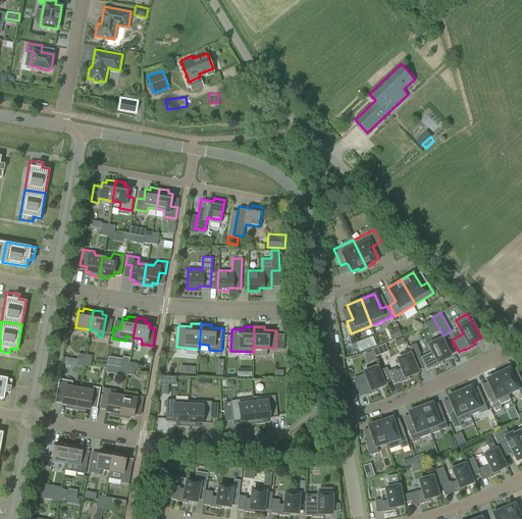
[(403,335),(395,340),(397,346),(405,342),(403,335)]
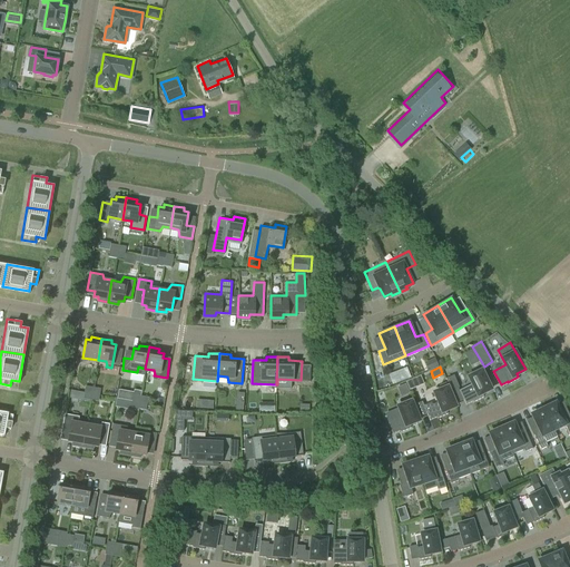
[(459,389),(467,402),(473,399),(473,400),(483,396),(482,392),(491,388),(482,369),(469,375),(472,382),(459,389)]
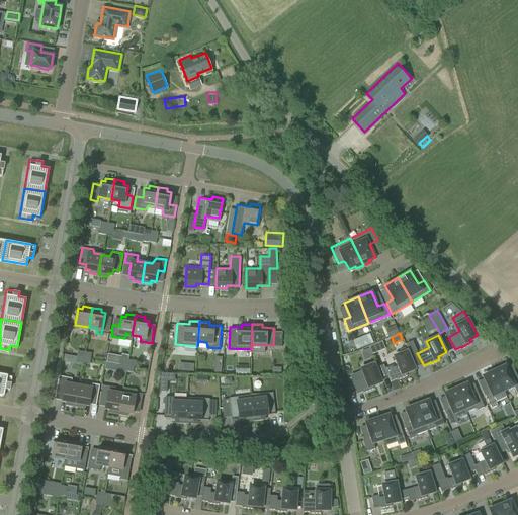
[(356,347),(361,345),(358,337),(353,339),(356,347)]
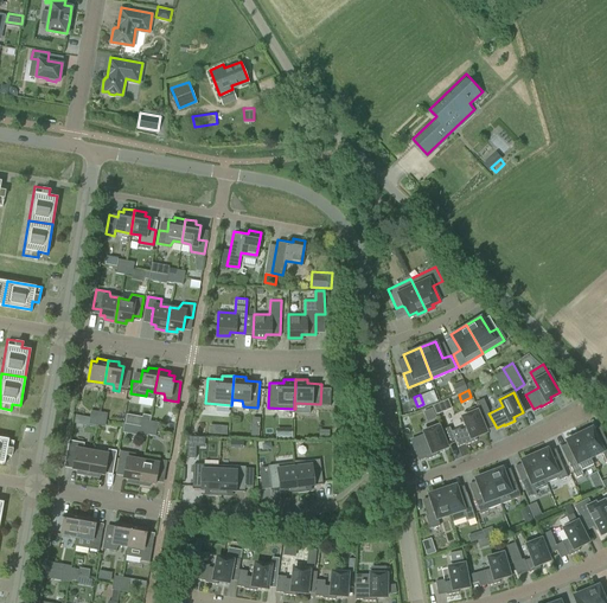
[(479,414),(487,410),(489,410),(484,397),(474,401),(479,414)]
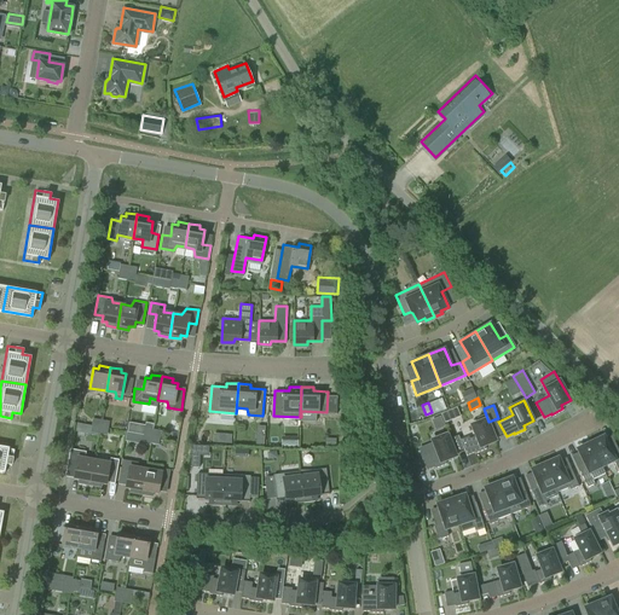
[(478,416),(480,421),(472,424),(475,434),(469,436),(469,435),(461,437),(467,453),(474,451),(475,452),(486,447),(485,444),(495,440),(484,413),(478,416)]
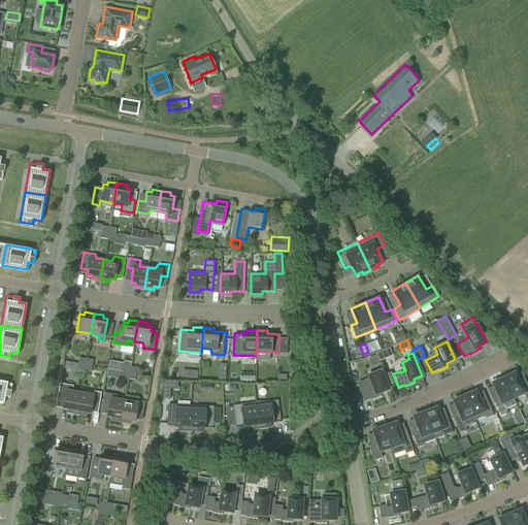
[(371,384),(366,386),(366,384),(359,387),(364,399),(370,397),(371,398),(381,394),(380,392),(389,388),(381,369),(368,374),(371,384)]
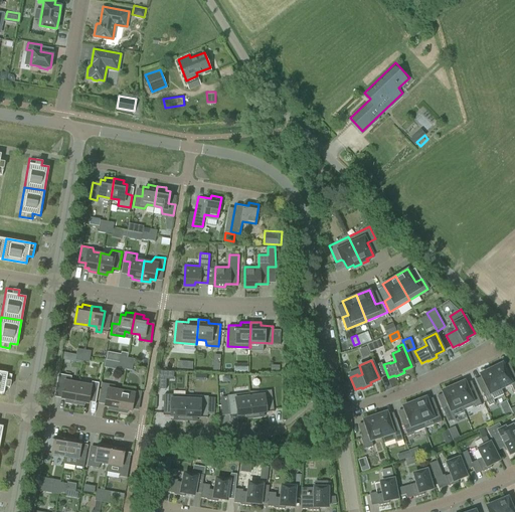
[(502,362),(491,367),(503,392),(504,392),(501,387),(511,382),(514,390),(514,373),(509,376),(502,362)]
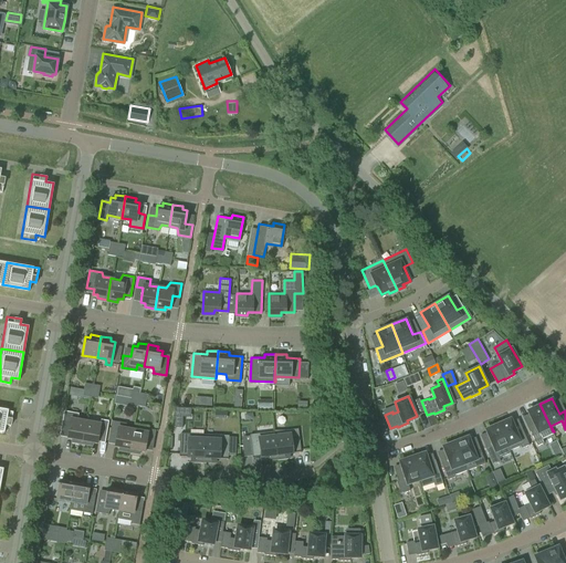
[(540,404),(528,410),(530,413),(537,429),(531,434),(534,440),(542,437),(553,431),(540,404)]
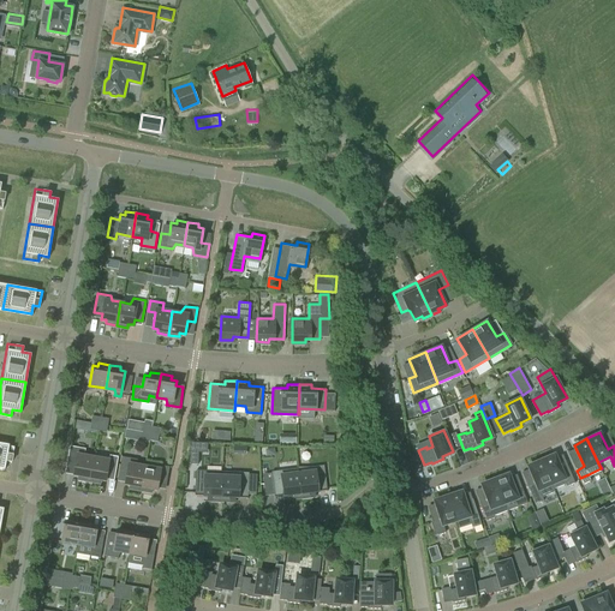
[(0,442),(0,467),(4,468),(6,460),(11,461),(15,445),(0,442)]
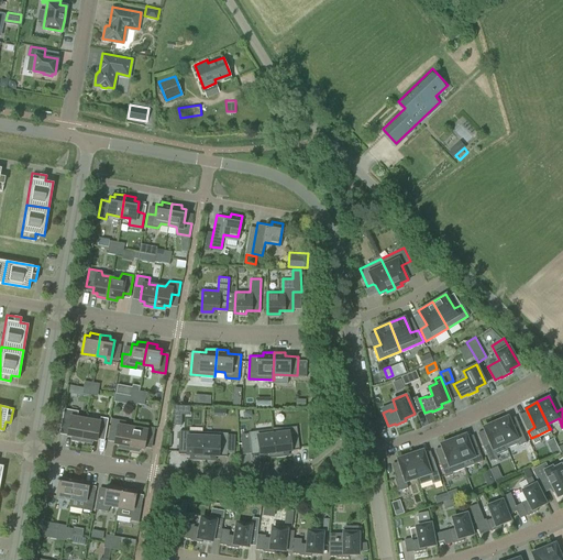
[(72,438),(81,440),(85,418),(77,417),(78,409),(64,407),(61,427),(68,429),(67,434),(72,435),(72,438)]
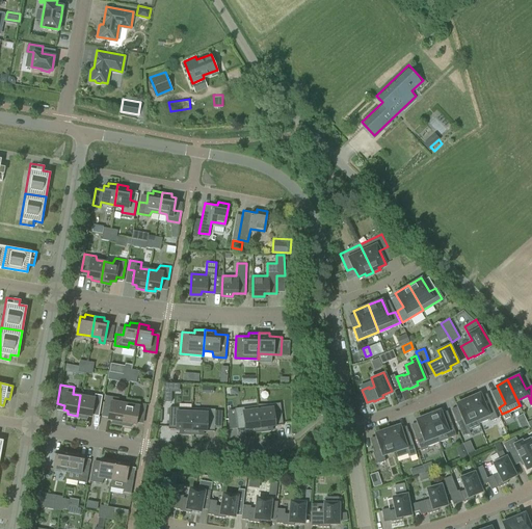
[(171,400),(171,390),(164,390),(163,399),(171,400)]
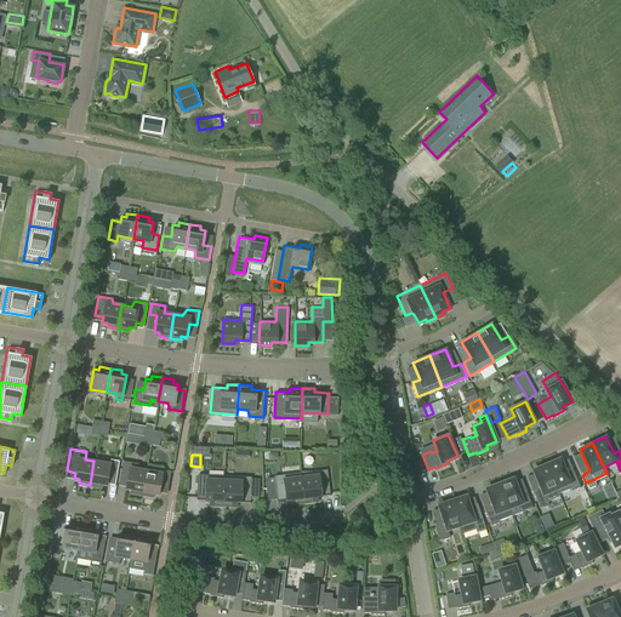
[(93,461),(90,485),(101,486),(101,483),(107,484),(108,478),(115,480),(119,460),(112,458),(110,464),(93,461)]
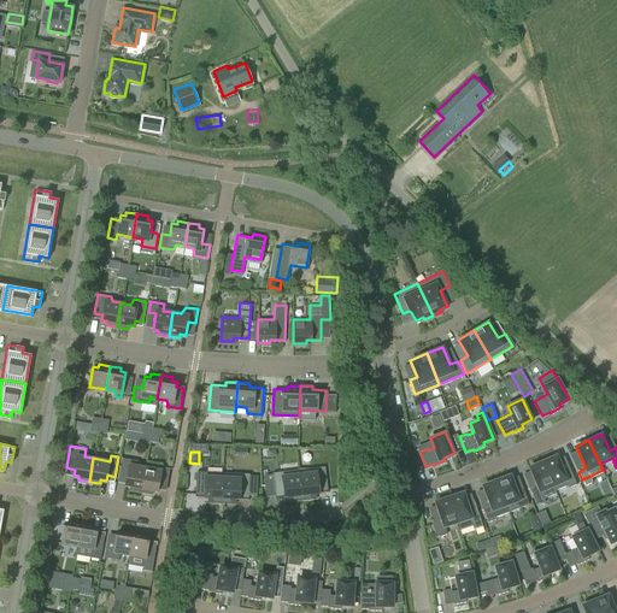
[(544,461),(542,461),(556,491),(557,491),(556,488),(568,483),(569,487),(576,483),(571,469),(563,472),(556,455),(544,461)]
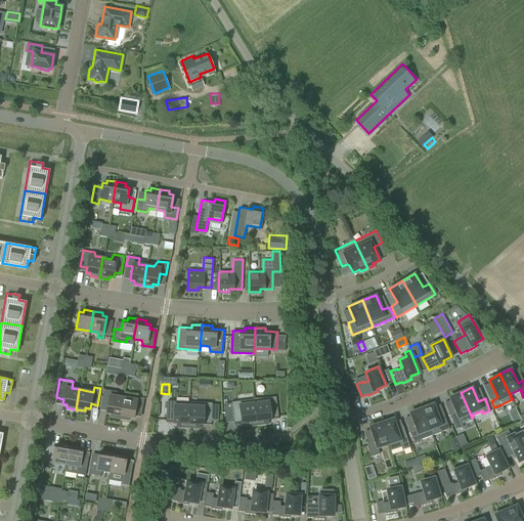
[(111,416),(120,417),(123,397),(116,396),(117,390),(103,388),(101,398),(108,400),(106,411),(111,413),(111,416)]
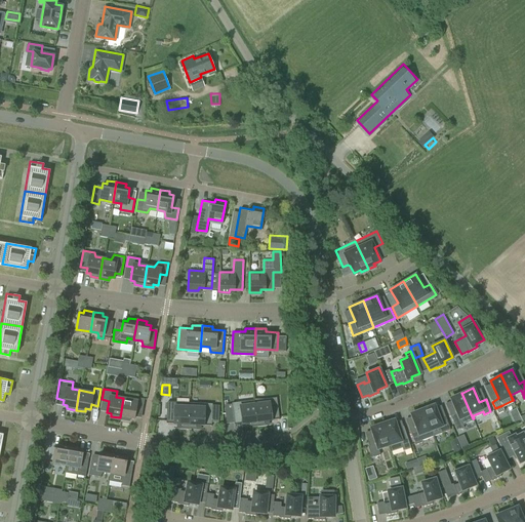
[(461,393),(451,398),(451,399),(458,414),(451,417),(454,424),(461,422),(461,424),(473,418),(461,393)]
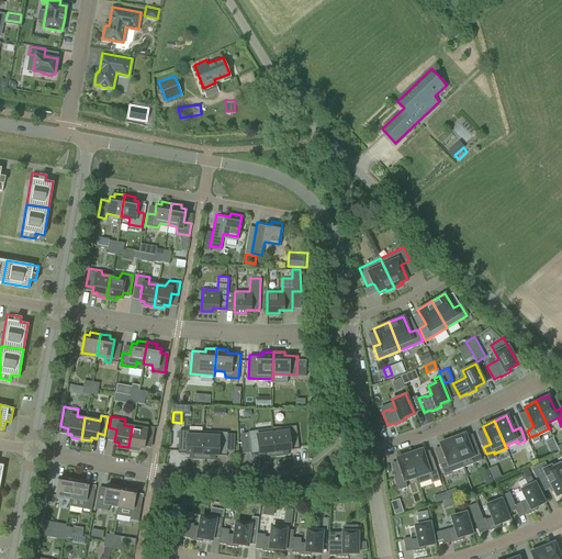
[(132,426),(128,447),(138,449),(138,446),(144,447),(145,442),(152,443),(155,425),(147,424),(146,428),(132,426)]
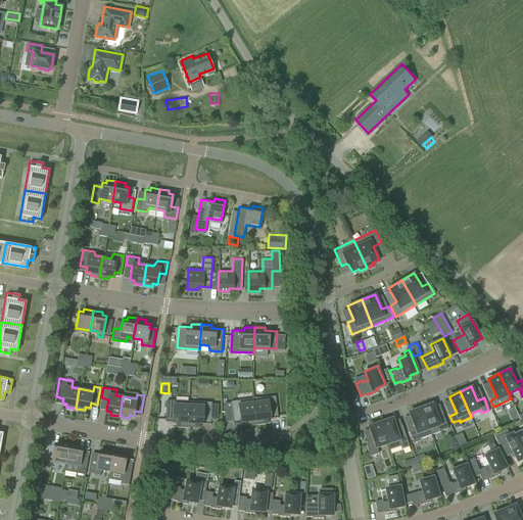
[(253,397),(256,422),(266,421),(266,418),(278,416),(276,394),(264,395),(264,396),(263,400),(254,402),(253,397)]
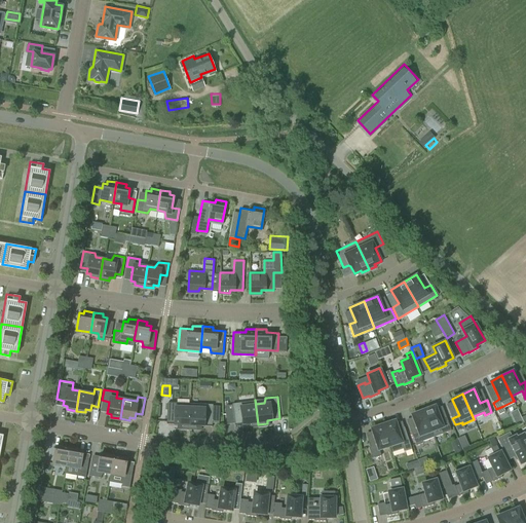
[(258,424),(255,400),(232,402),(234,424),(248,422),(248,425),(258,424)]
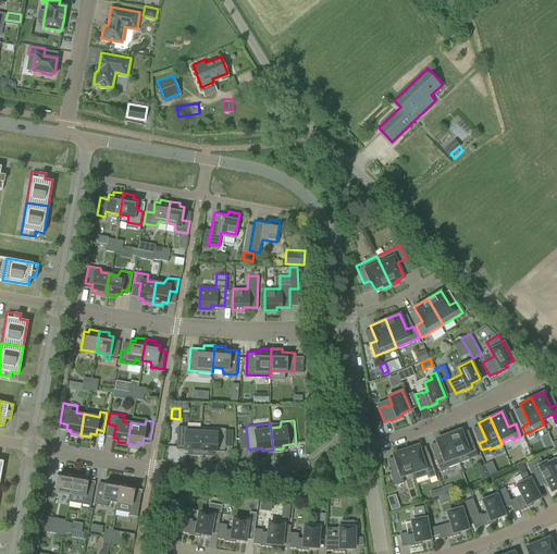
[(189,452),(200,453),(201,426),(177,425),(176,448),(189,448),(189,452)]
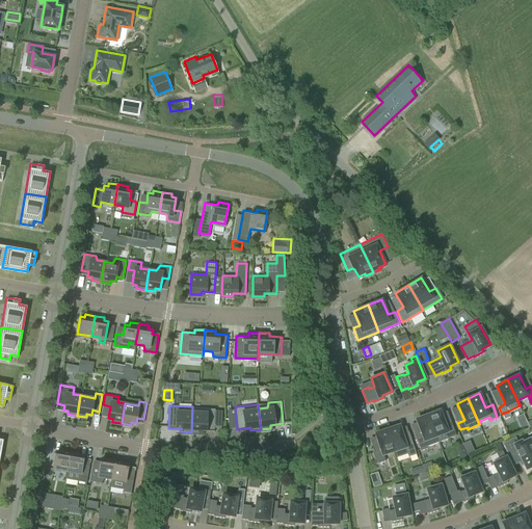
[(192,406),(191,432),(202,432),(202,429),(214,430),(215,407),(192,406)]
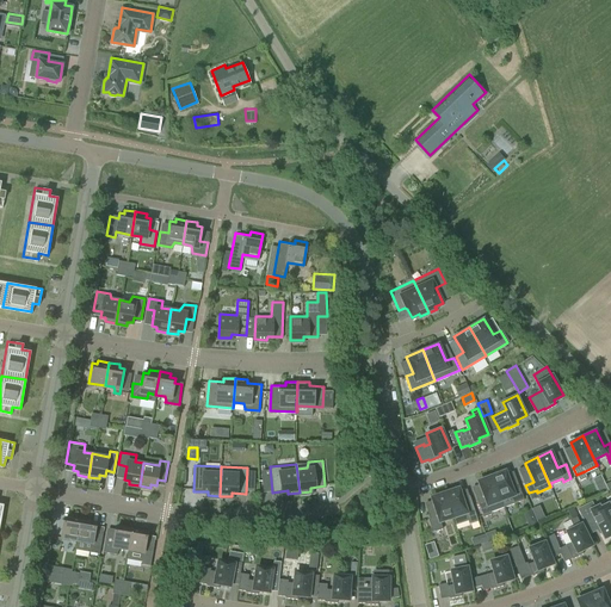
[(505,470),(492,476),(504,506),(524,497),(518,482),(511,485),(505,470)]
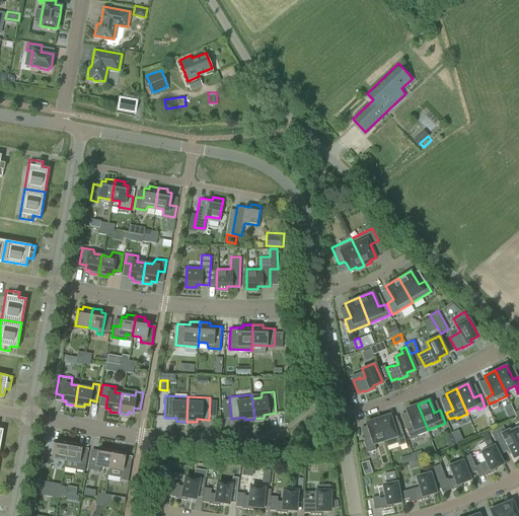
[(428,430),(418,404),(406,409),(412,423),(405,426),(411,438),(418,435),(417,434),(428,430)]
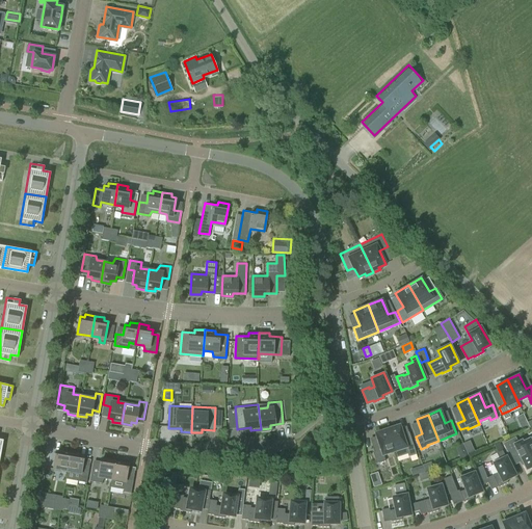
[(527,421),(527,420),(520,423),(523,429),(530,426),(527,421)]
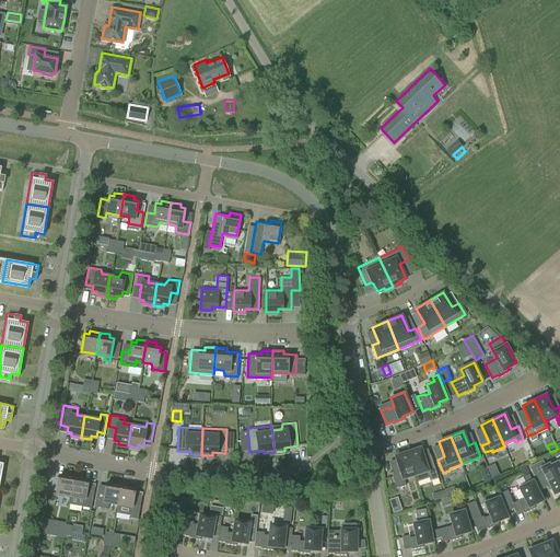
[(420,448),(408,452),(417,479),(430,476),(436,474),(432,460),(424,462),(421,450),(420,448)]
